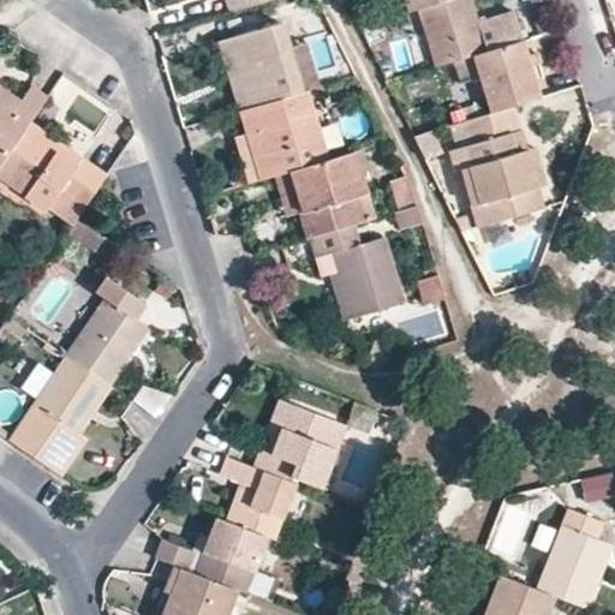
[(225,0),(228,12),(236,11),(231,0),(225,0)]
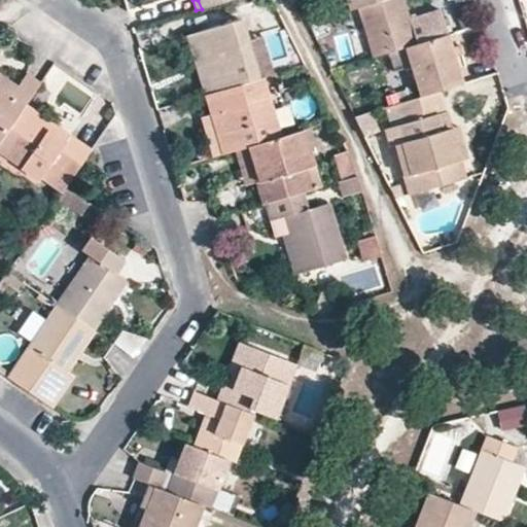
[(198,0),(202,9),(231,0),(198,0)]
